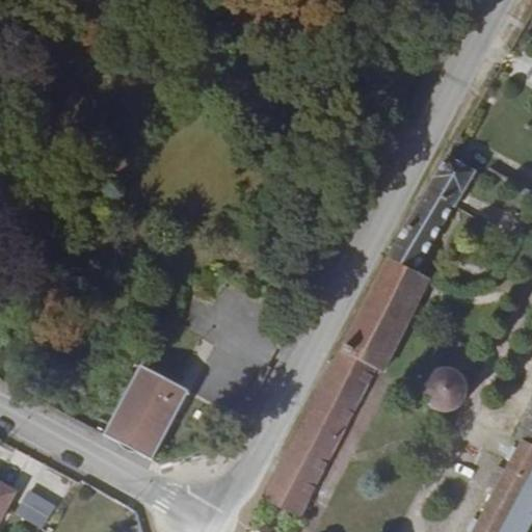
[(474,171),(447,156),(389,256),(263,498),(299,517),(375,369),(380,372),(428,278),(414,271),(474,171)]
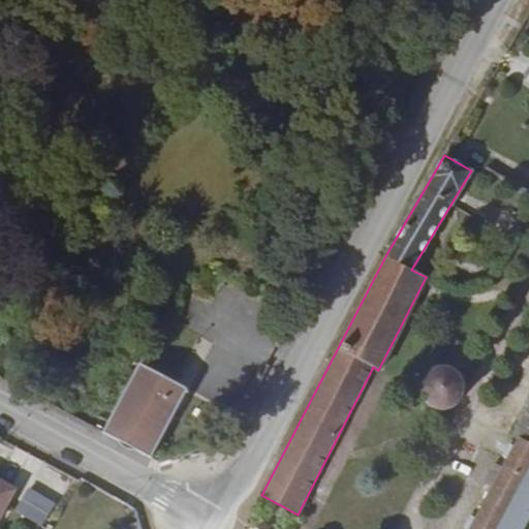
[(132,448),(151,458),(181,402),(167,400),(167,395),(175,382),(139,364),(102,432),(120,441),(124,440),(127,438),(132,440),(132,448)]
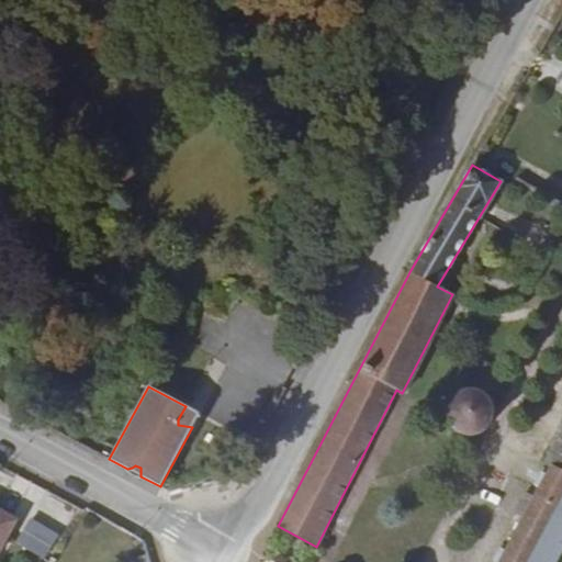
[(484,393),(476,390),(467,389),(458,393),(453,395),(449,401),(447,411),(447,418),(452,427),(458,433),(468,436),(479,435),(484,431),(487,429),(492,419),(494,413),(492,404),(486,397),(484,393)]
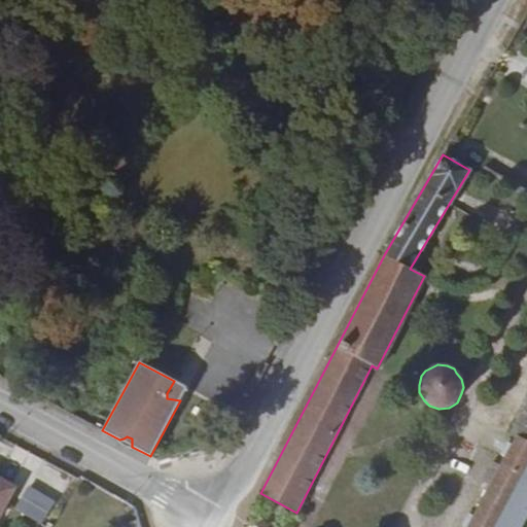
[(167,398),(180,400),(186,388),(174,381),(167,393),(167,398)]
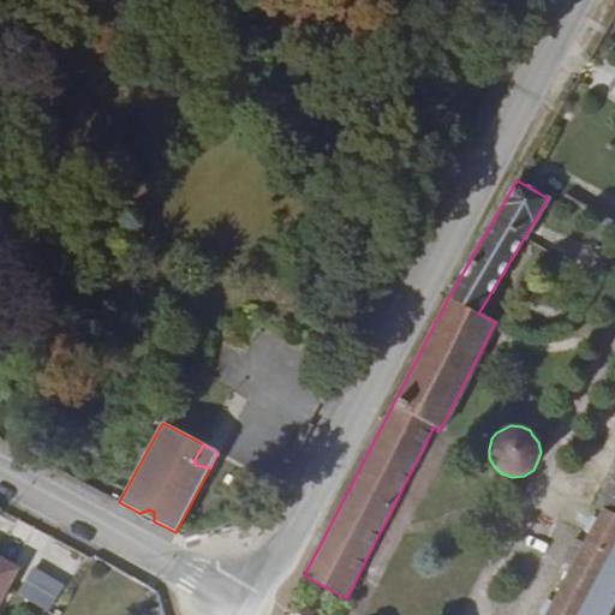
[(614,472),(597,506),(603,509),(598,518),(593,514),(586,529),(592,531),(555,602),(549,597),(541,613),(543,614),(608,614),(614,602),(614,472)]
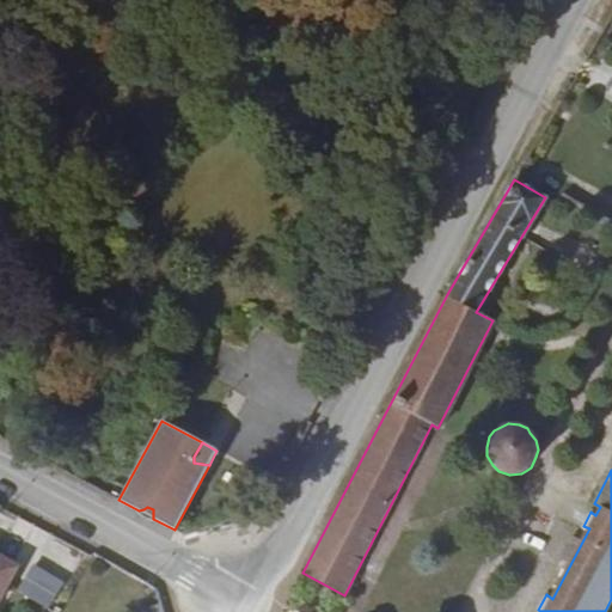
[(139,510),(153,519),(153,509),(147,507),(144,509),(139,510)]
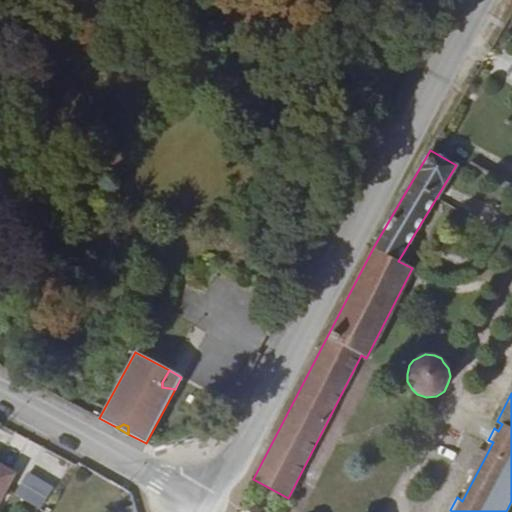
[(0,498),(13,474),(0,466),(0,498)]
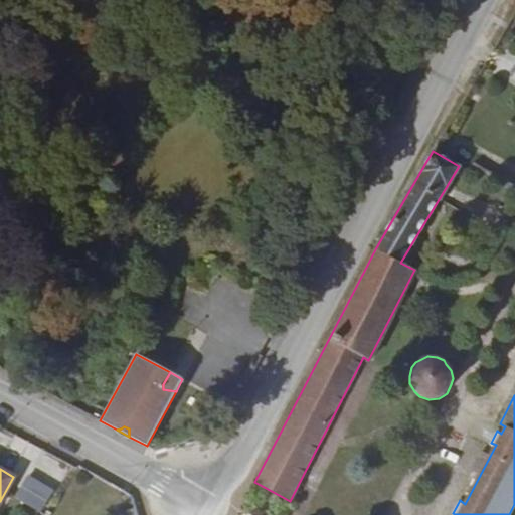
[(23,475),(15,501),(44,510),(52,483),(23,475)]
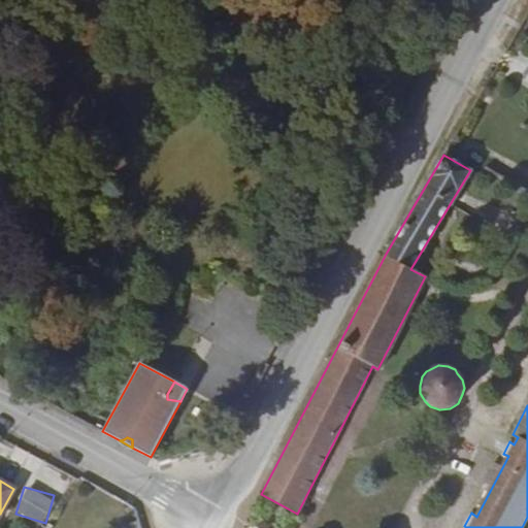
All buildings are outlined.
